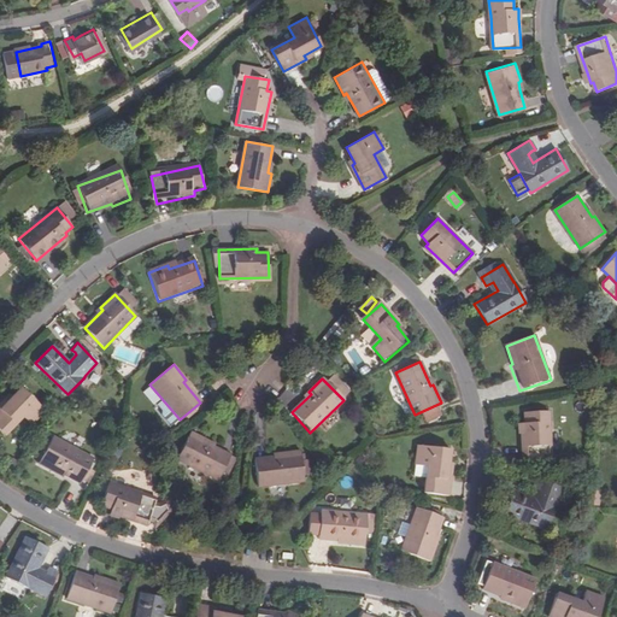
[(22,389),(12,398),(9,403),(5,399),(0,404),(0,432),(4,435),(22,417),(30,425),(43,411),(22,389)]
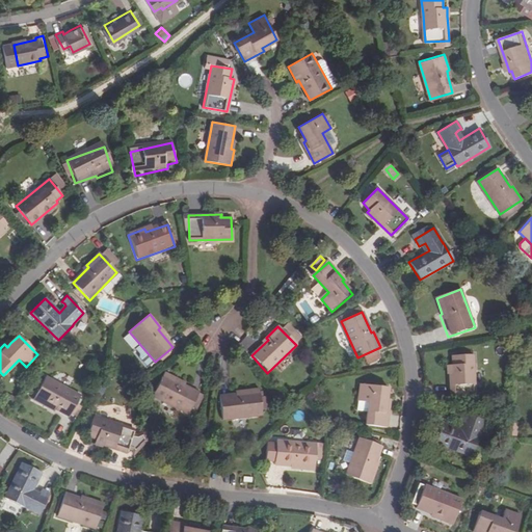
[(474,354),(453,355),(453,365),(450,365),(452,399),(476,398),(474,354)]
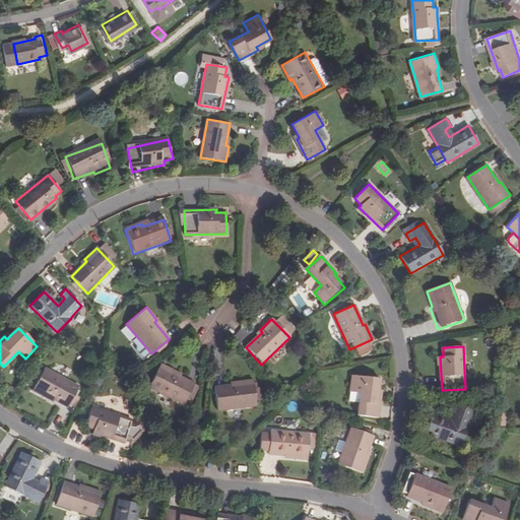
[(147,388),(181,406),(192,387),(174,376),(175,374),(160,366),(147,388)]
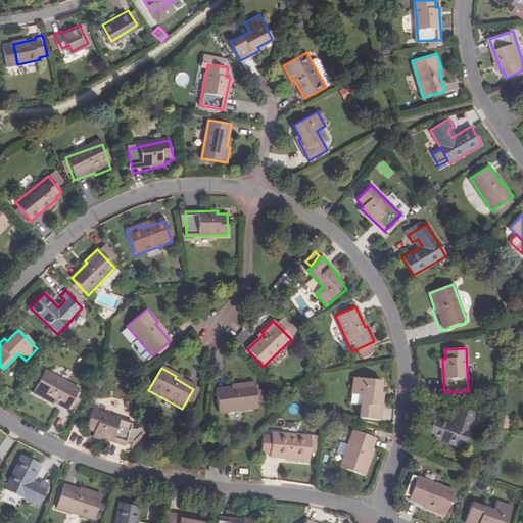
[(36,394),(51,402),(52,400),(58,403),(70,411),(82,390),(48,372),(36,394)]
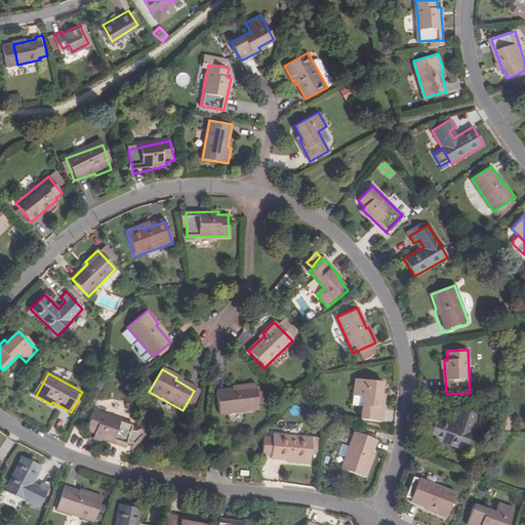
[(384,382),(357,379),(354,396),(364,397),(362,419),(381,422),(385,399),(381,399),(384,382)]
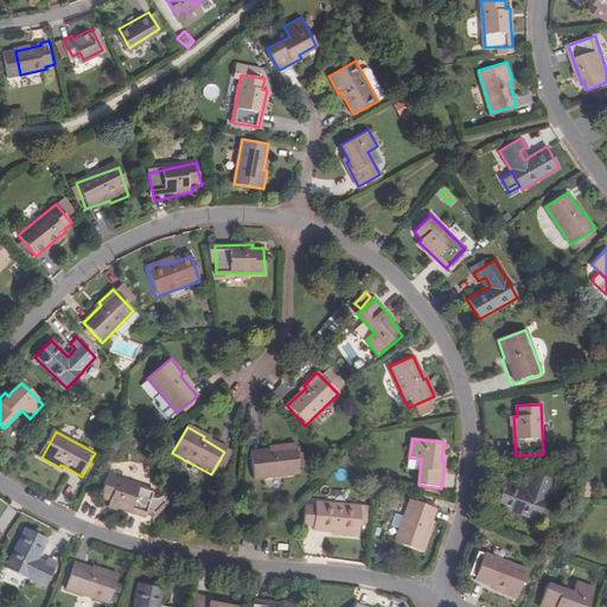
[(275,451),(248,453),(251,480),(298,475),(293,445),(274,447),(275,451)]
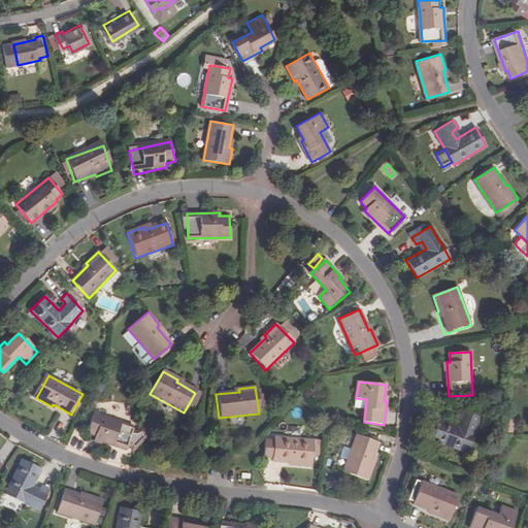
[(482,418),(461,410),(458,419),(464,421),(461,428),(440,421),(433,440),(469,454),(476,434),(475,433),(482,418)]
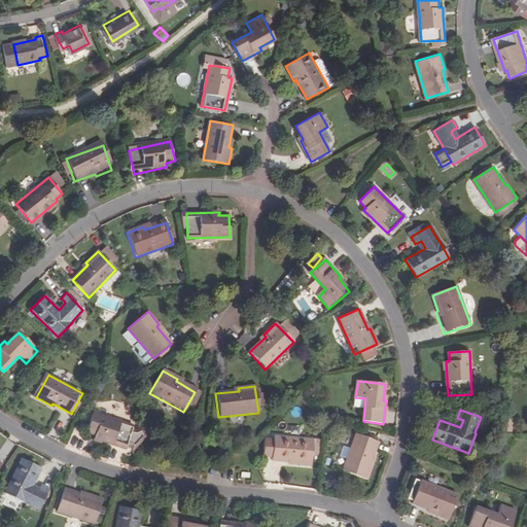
[(95,438),(102,442),(126,449),(134,427),(94,413),(86,431),(96,434),(95,438)]
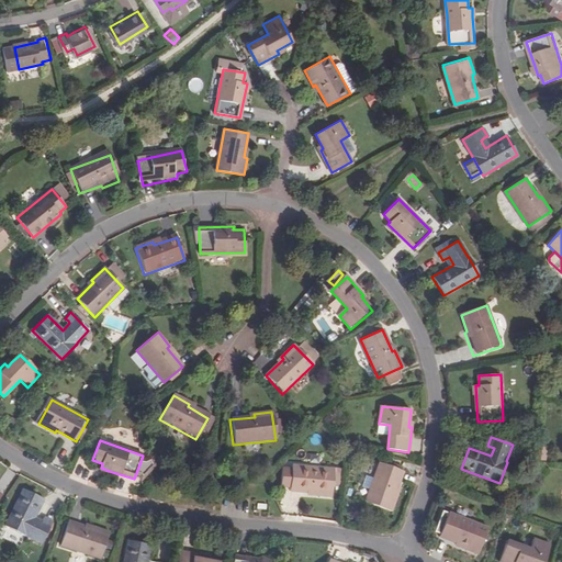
[(364,503),(391,513),(397,496),(395,495),(403,472),(379,463),(364,503)]
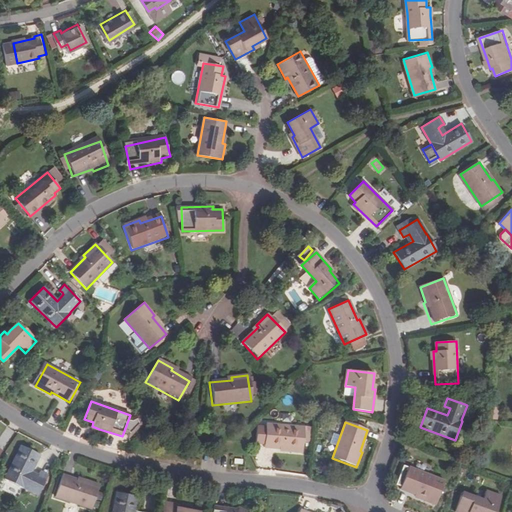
[(286,450),(286,452),(302,453),(304,428),(266,424),(264,448),(286,450)]
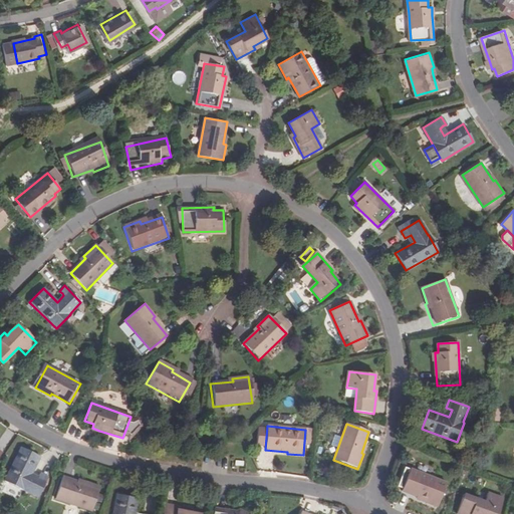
[(29,477),(31,474),(39,457),(21,449),(6,482),(38,498),(48,478),(40,474),(38,478),(36,481),(29,477)]
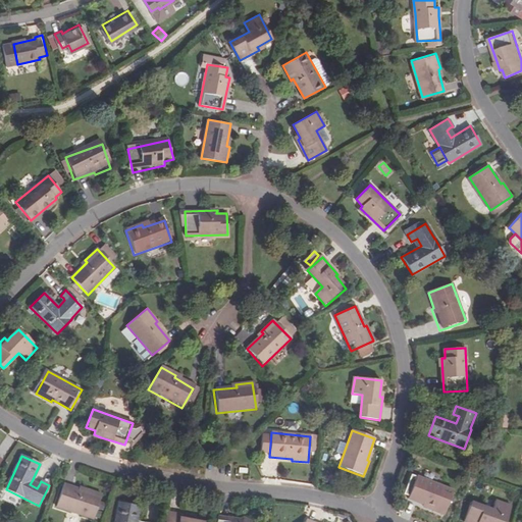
[(404,494),(408,497),(416,476),(412,475),(404,494)]
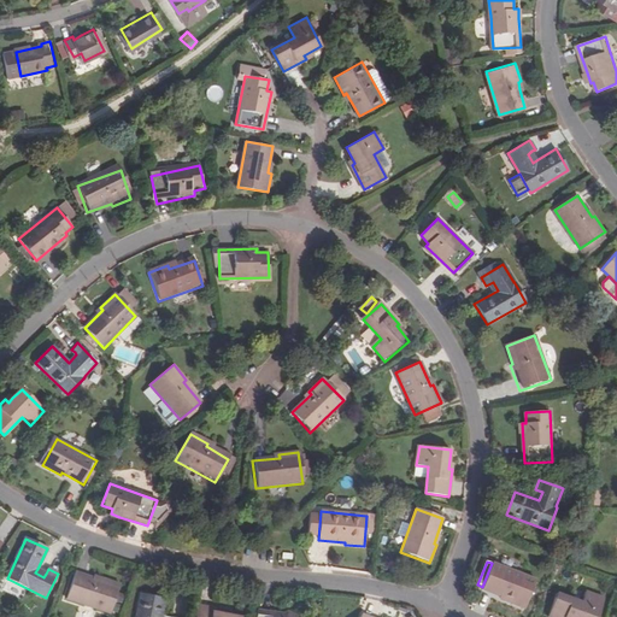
[(527,610),(536,581),(493,564),(483,591),(509,600),(509,603),(527,610)]
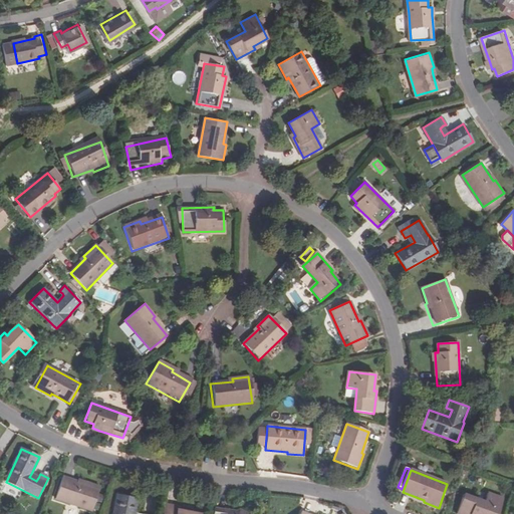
[(98,486),(84,481),(83,484),(76,481),(62,476),(54,498),(90,510),(98,486)]
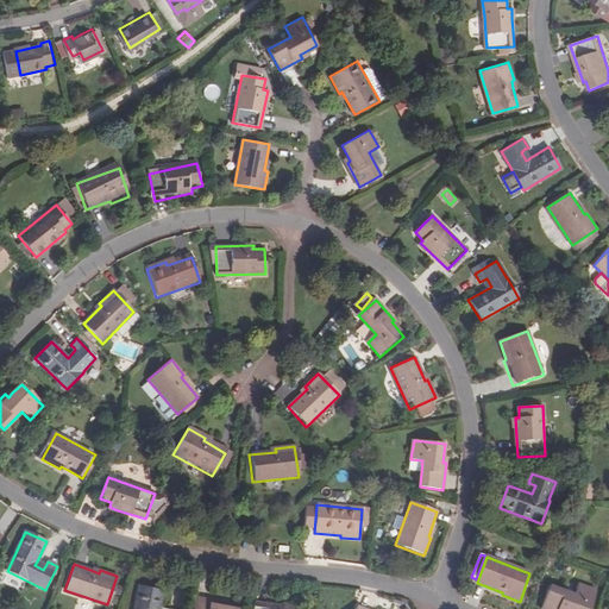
[(551,588),(541,608),(590,608),(597,592),(579,585),(575,596),(551,588)]
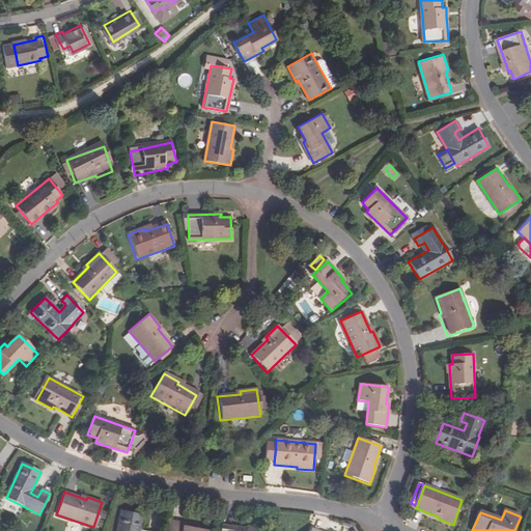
[(139,530),(142,515),(121,511),(117,530),(139,530)]
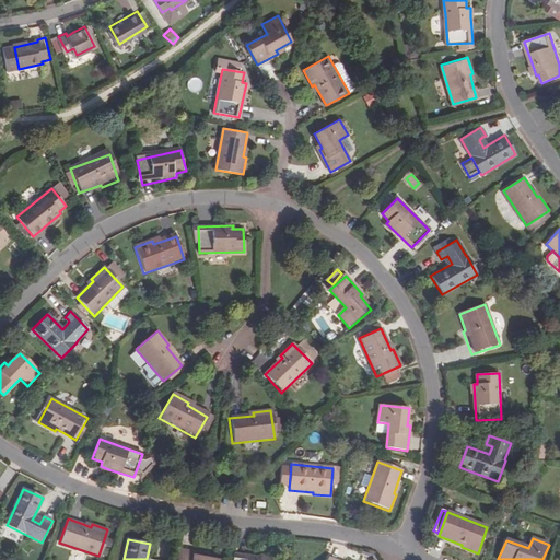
[(203,558),(203,555),(179,550),(177,559),(213,559),(209,559),(203,558)]
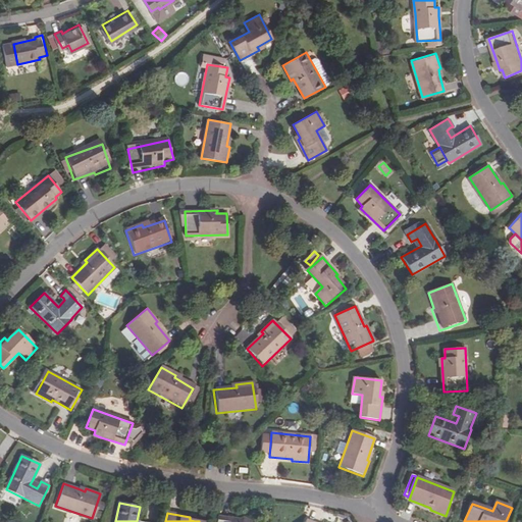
All buildings are outlined.
